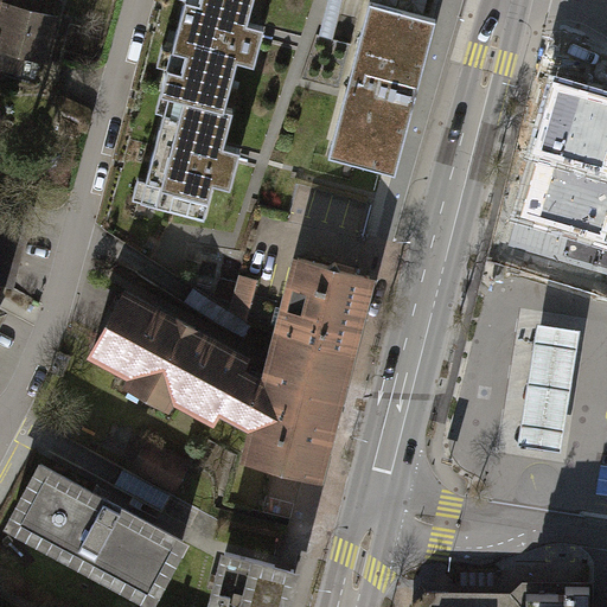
[(66,2),(57,0),(0,0),(0,65),(45,78),(66,2)]
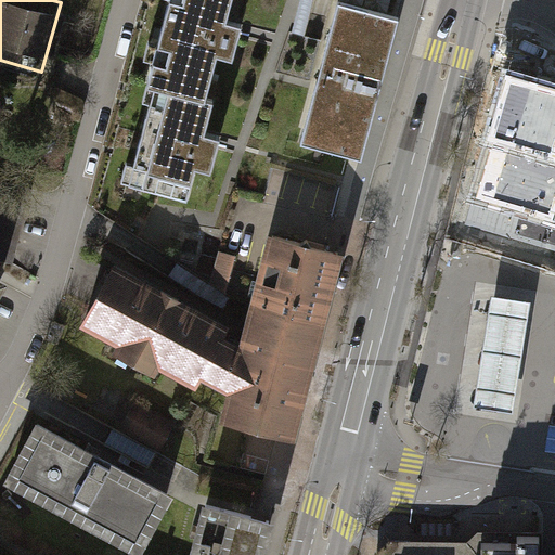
[(228,0),(162,0),(142,87),(152,90),(202,103),(228,0)]
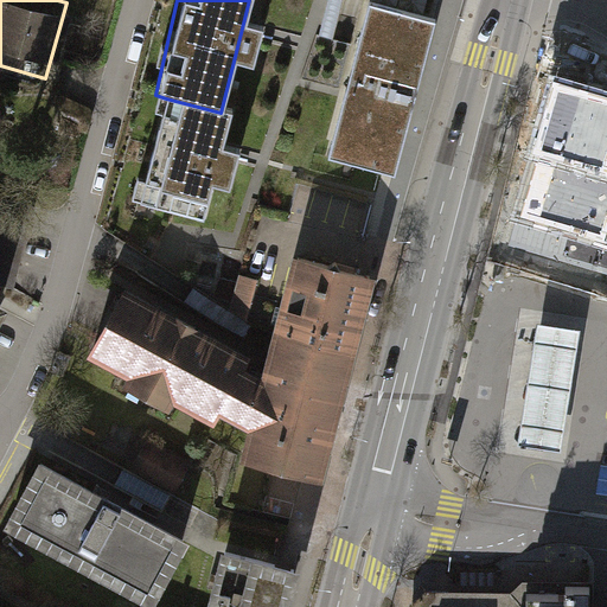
[(430,21),(365,4),(325,160),(390,177),(430,21)]
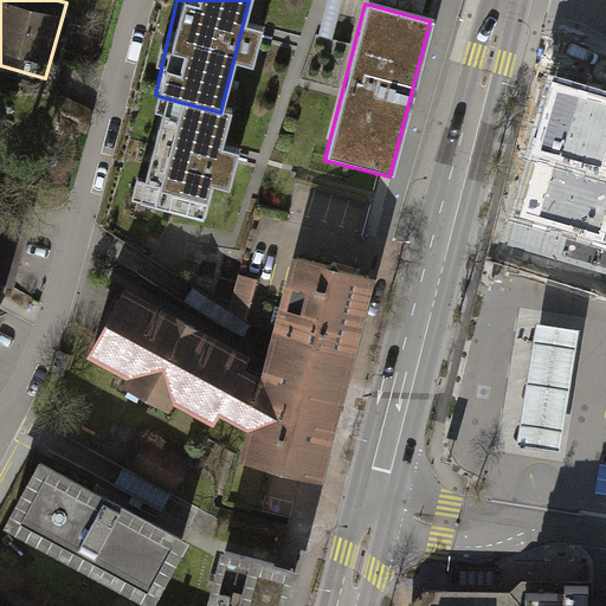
[(605,161),(605,156),(605,95),(556,81),(537,146),(554,150),(535,213),(603,233),(605,221),(605,161)]
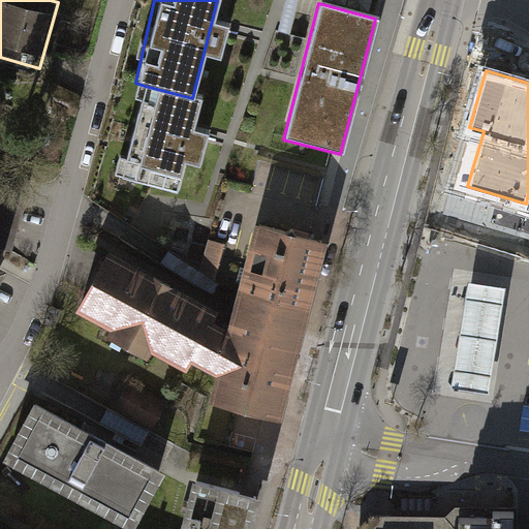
[(192,98),(145,86),(120,177),(178,191),(198,99),(192,98)]
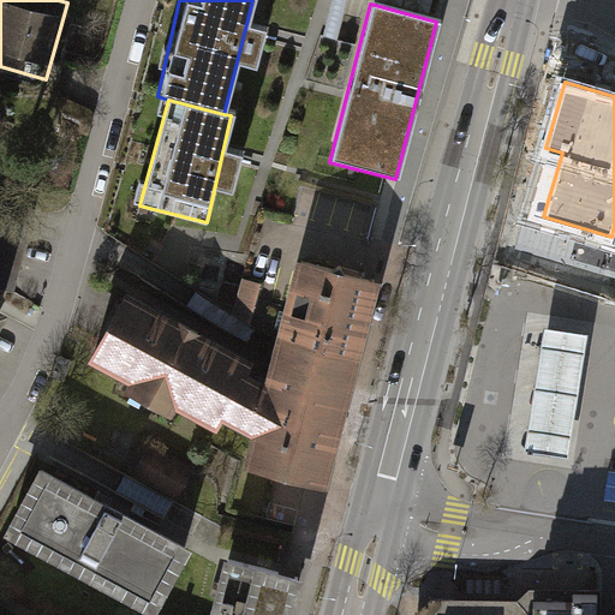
[(173,305),(126,279),(87,348),(252,440),(244,464),(335,484),(381,272),(297,251),(285,304),(272,358),(173,305)]
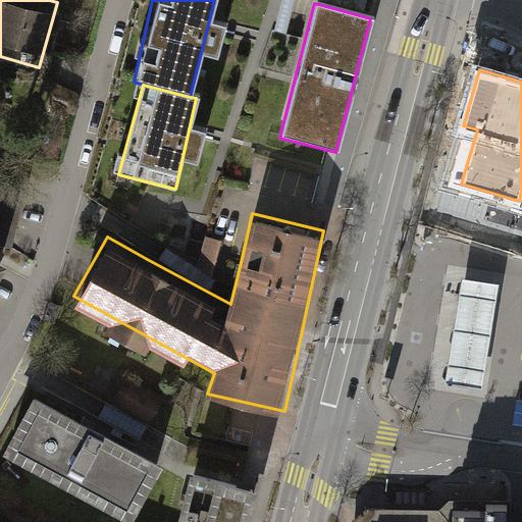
[(225,236),(207,230),(196,268),(214,273),(225,236)]
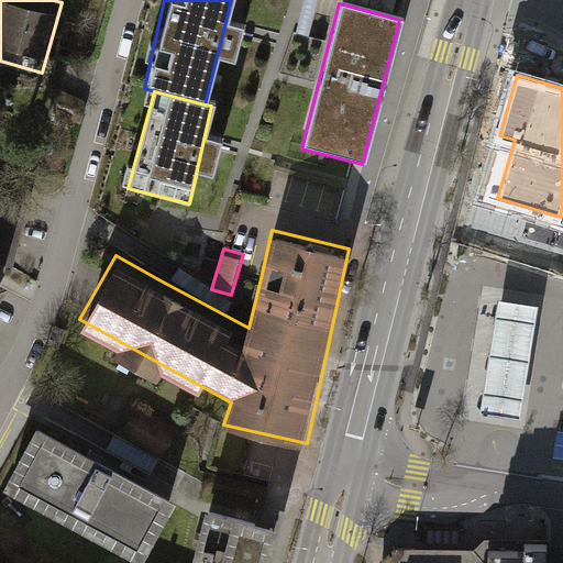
[(0,294),(9,277),(0,272),(0,294)]
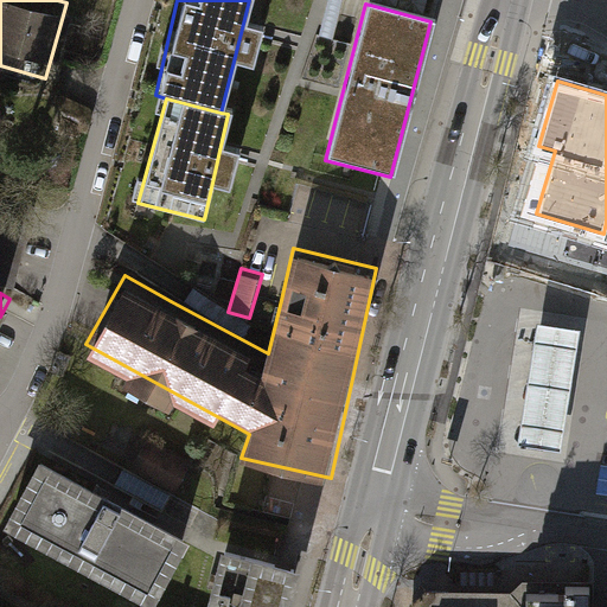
[(517,443),(560,449),(577,328),(535,323),(517,443)]
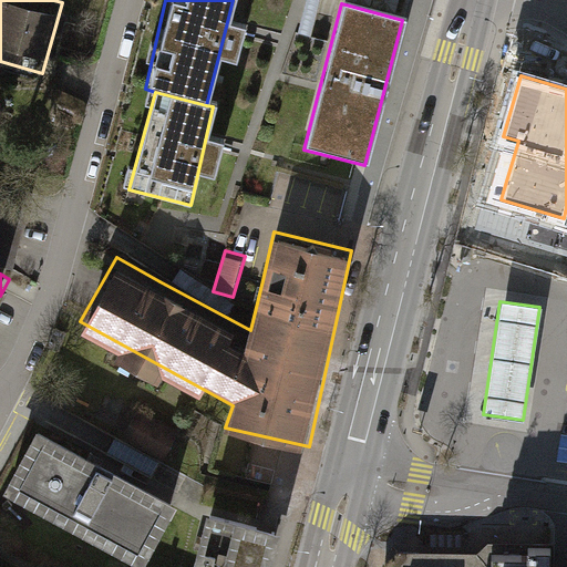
[(178,431),(138,410),(123,437),(164,460),(178,431)]
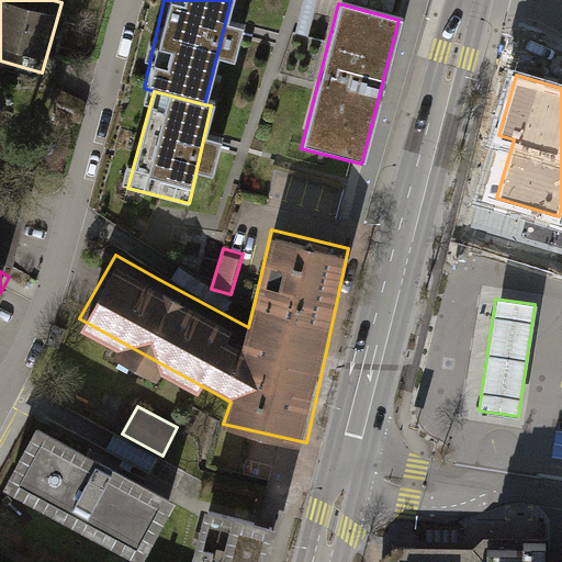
[(178,497),(37,423),(4,484),(144,559),(178,497)]
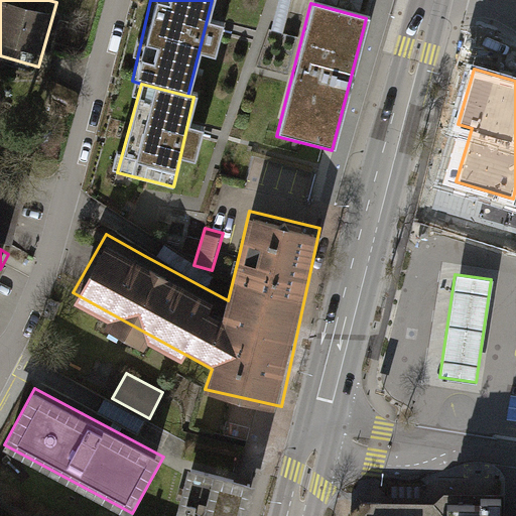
[(248,515),(258,479),(190,462),(176,515),(248,515)]
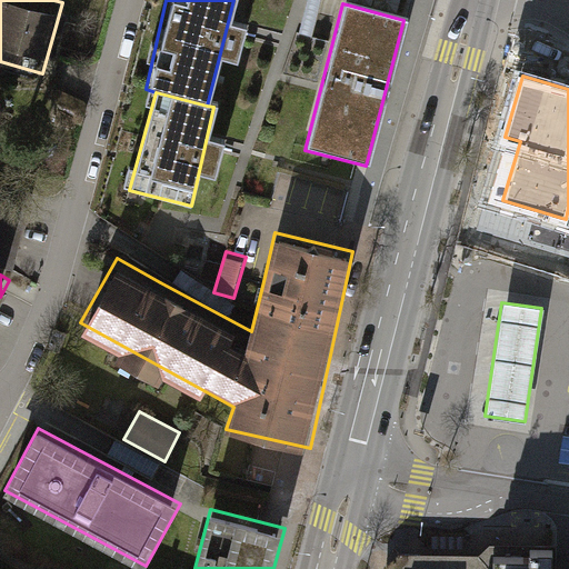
[(486,568),(559,568),(560,542),(495,542),(487,552),(486,568)]
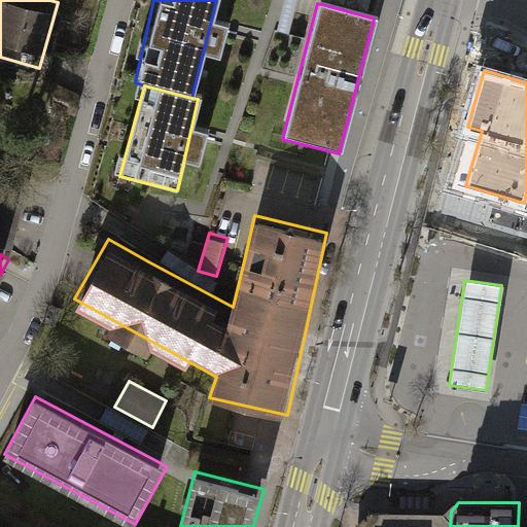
[(450,526),(451,512),(445,512),(381,512),(379,516),(374,526),(450,526)]
